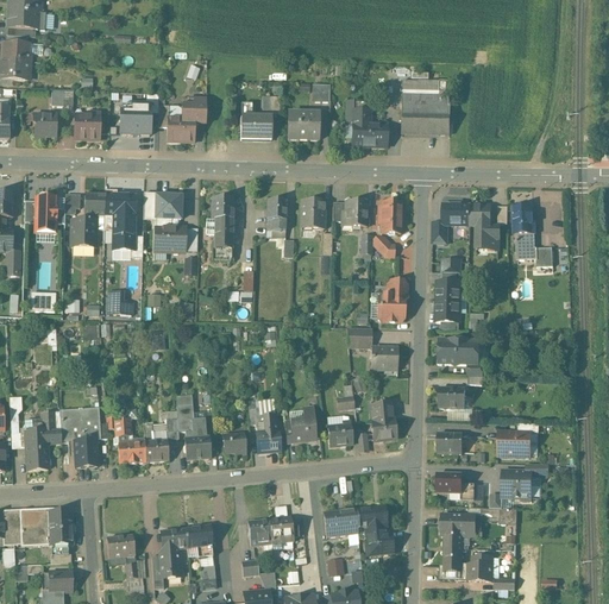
[(7,0),(7,8),(38,11),(38,0),(7,0)]
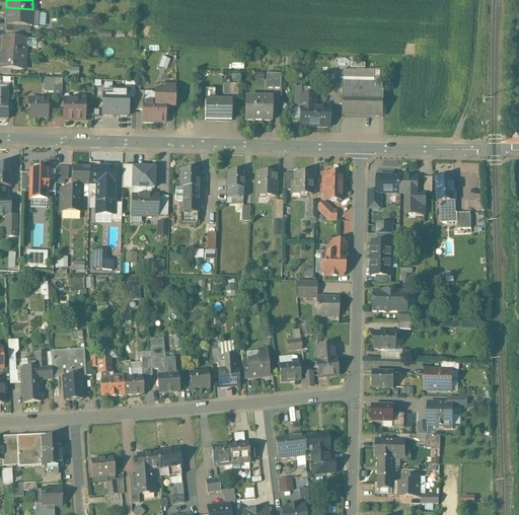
[(32,9),(6,7),(5,22),(6,22),(29,23),(31,23),(32,9)]
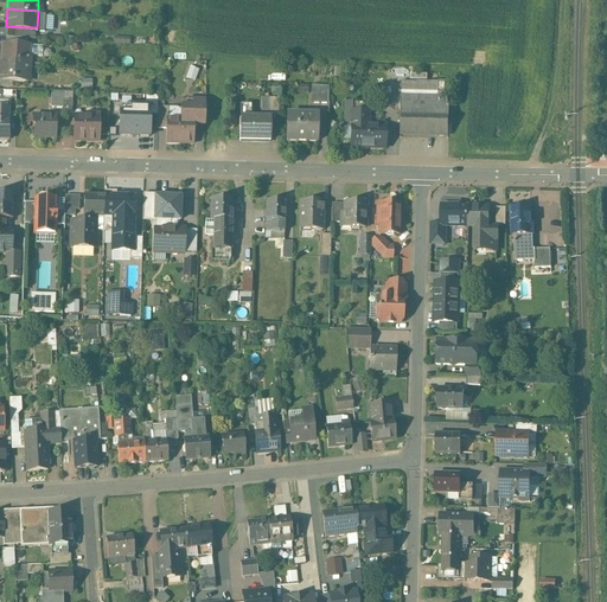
[(5,40),(2,40),(1,58),(29,59),(30,59),(30,42),(27,42),(5,40)]
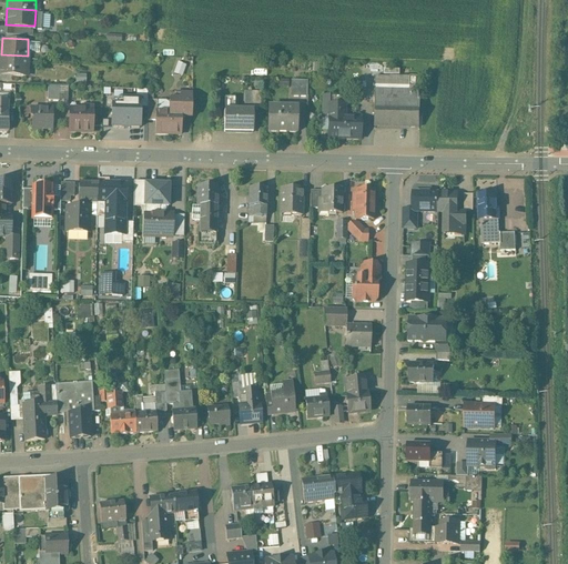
[(1,54),(0,53),(0,71),(26,73),(27,56),(1,54)]
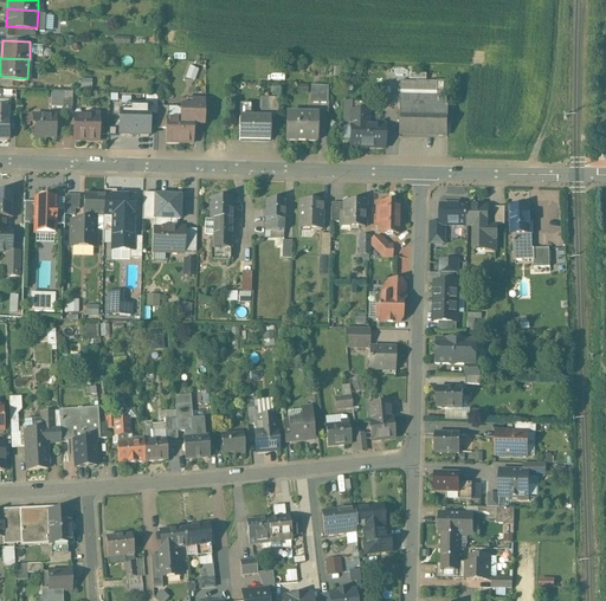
[(204,62),(193,58),(189,70),(199,73),(204,62)]
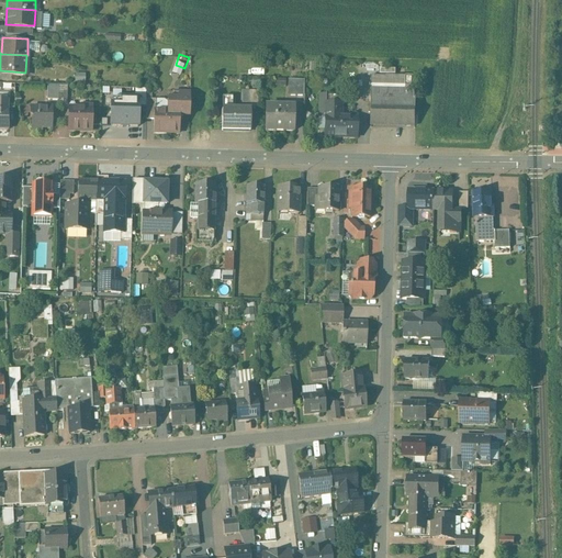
[(416,74),(370,73),(369,121),(415,122),(416,74)]
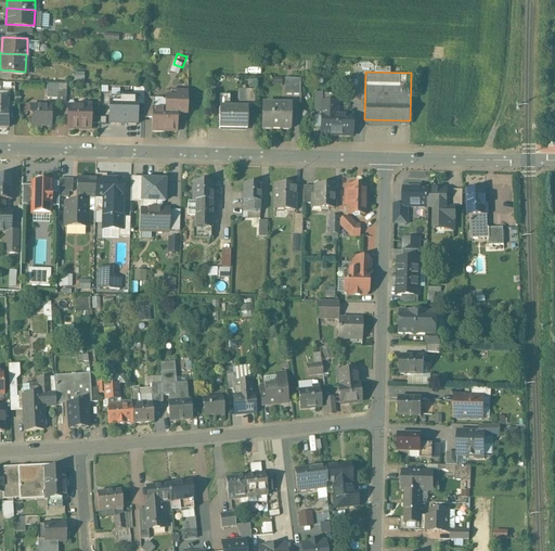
[(300,76),(284,75),(283,90),(299,91),(300,76)]
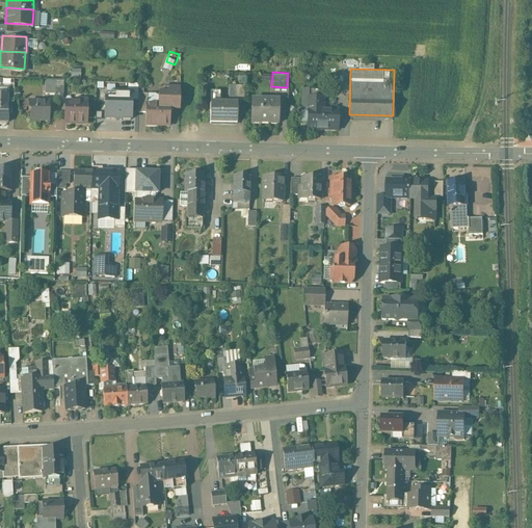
[(55,77),(45,77),(44,91),(55,91),(55,77)]
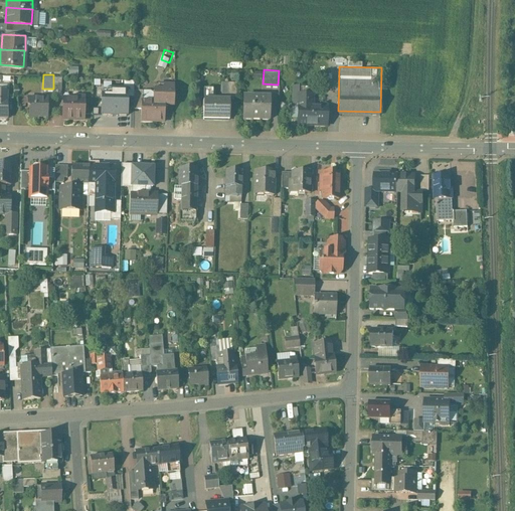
[(61,75),(53,74),(53,89),(61,89),(61,75)]
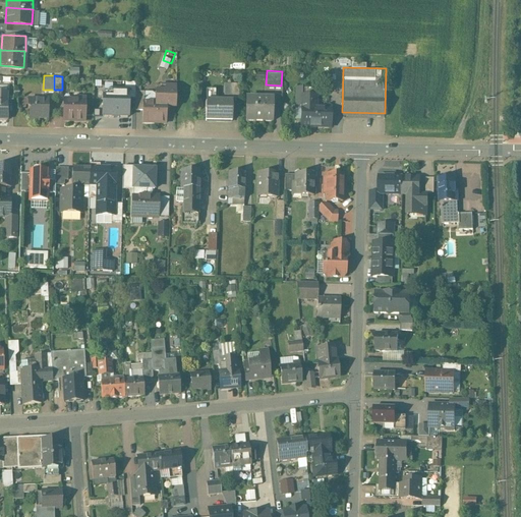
[(239,81),(230,81),(230,95),(239,95),(239,81)]
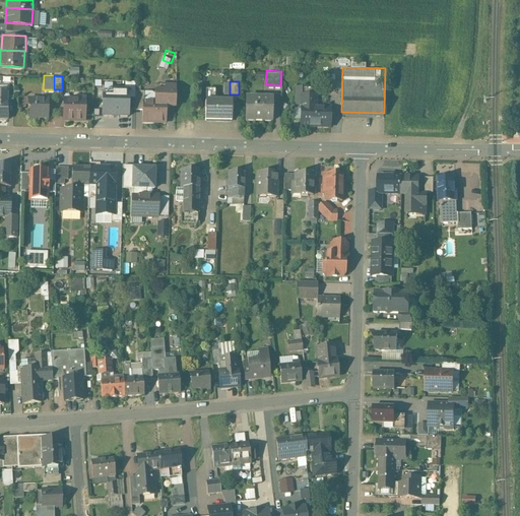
[(155,91),(151,89),(143,88),(143,107),(142,119),(154,119),(154,120),(165,120),(166,105),(176,105),(176,101),(169,101),(170,91),(167,91),(167,82),(160,82),(155,91)]
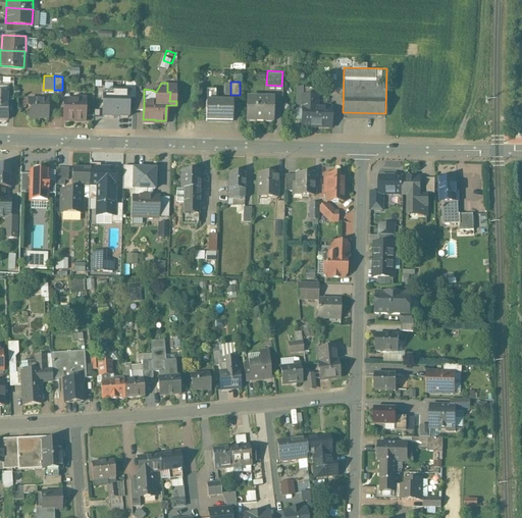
[(176,84),(167,83),(167,92),(170,92),(169,101),(176,101),(176,84)]
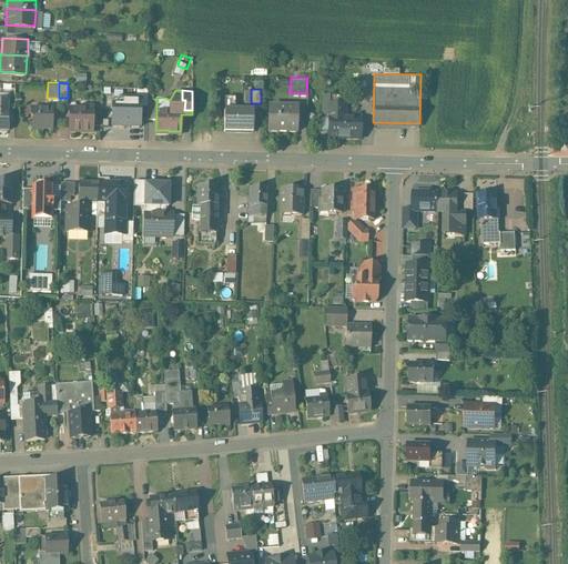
[(137,91),(119,91),(119,100),(135,101),(137,91)]
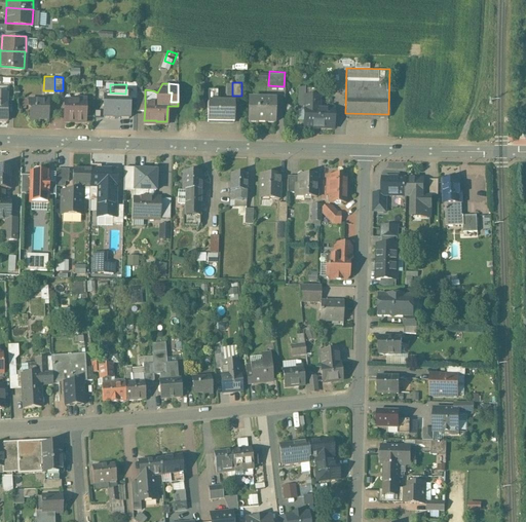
[(318,95),(311,95),(312,86),(299,86),(298,107),(304,107),(303,124),(318,125),(318,107),(318,95)]
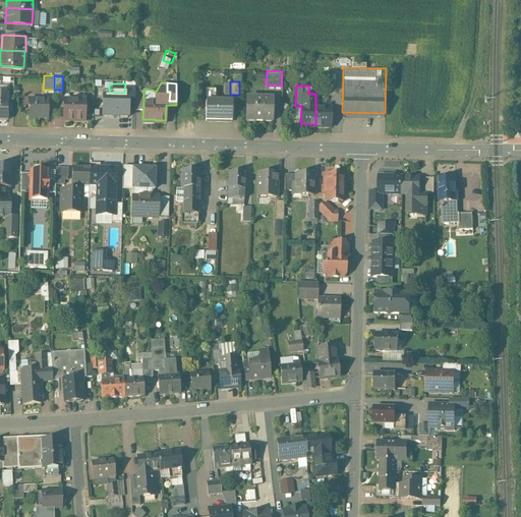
[(143,89),(135,89),(134,107),(138,107),(143,107),(143,89)]
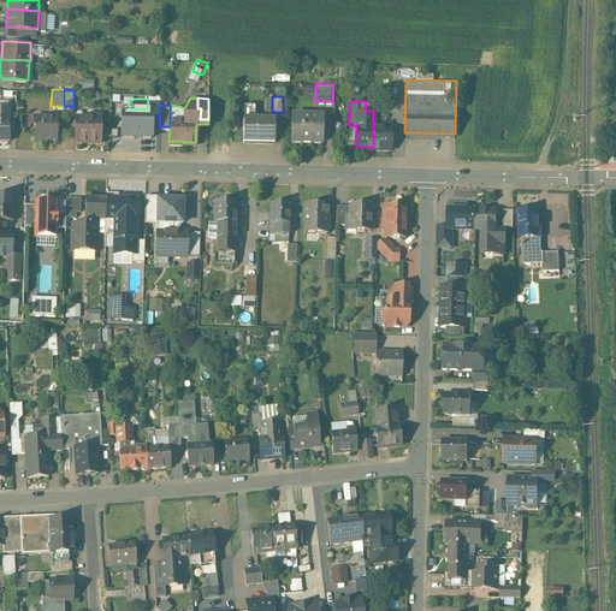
[(92,111),(89,114),(76,114),(75,140),(100,140),(100,114),(98,111),(92,111)]
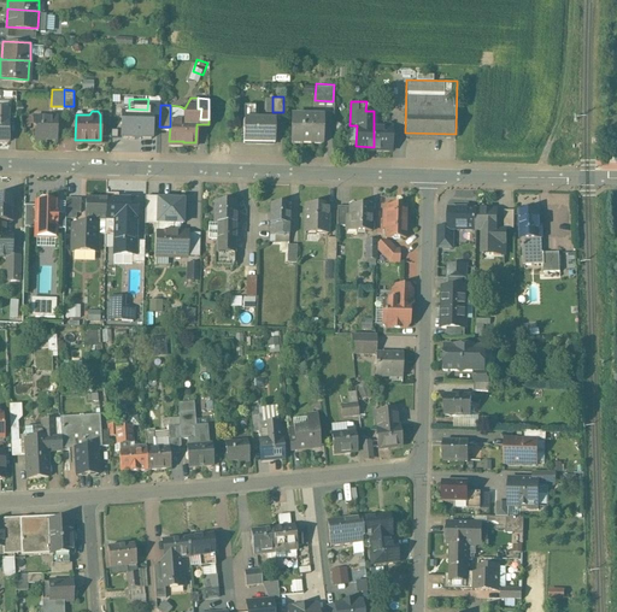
[(322,113),(291,113),(291,140),(322,141),(322,113)]
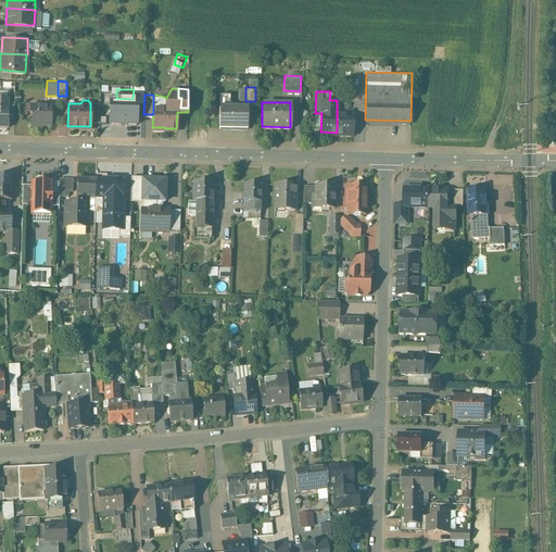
[(51,104),(29,103),(29,114),(32,114),(32,125),(41,125),(41,123),(51,123),(51,104)]
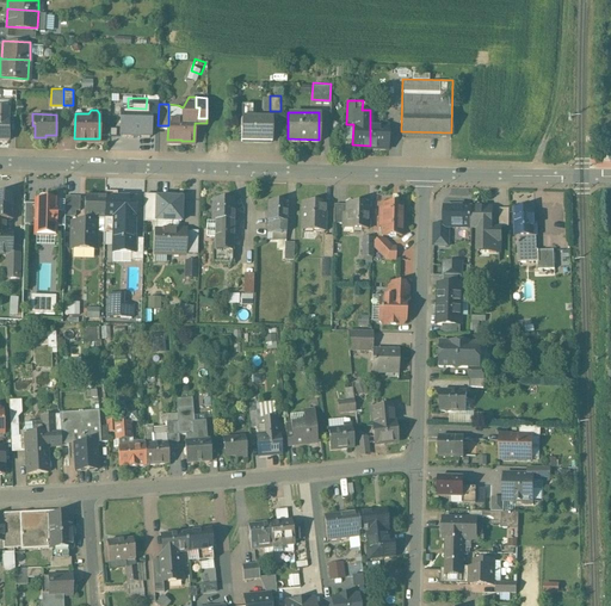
[(137,117),(123,116),(122,140),(134,140),(134,137),(146,137),(146,115),(137,113),(137,117)]
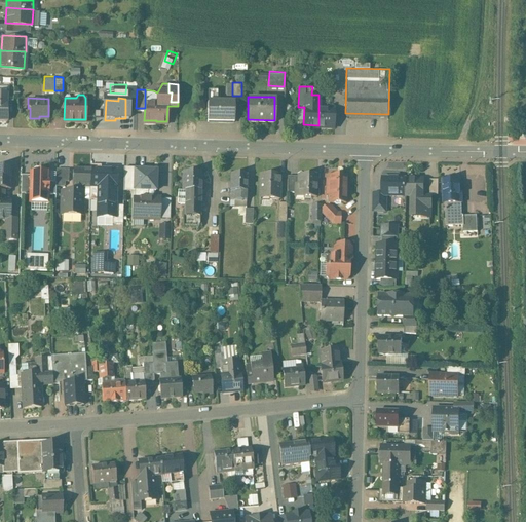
[(233,119),(233,100),(208,100),(208,118),(233,119)]
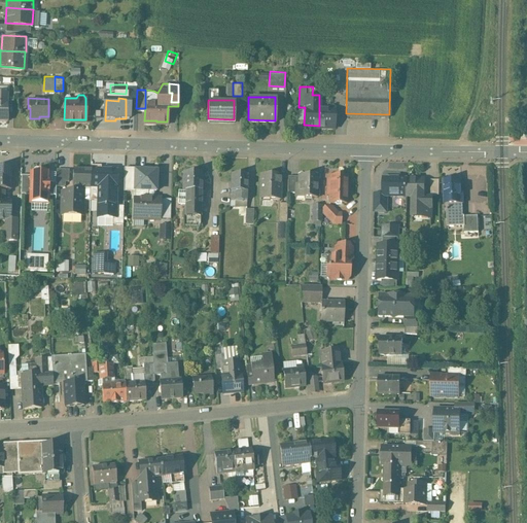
[(335,108),(319,107),(319,126),(334,126),(335,108)]
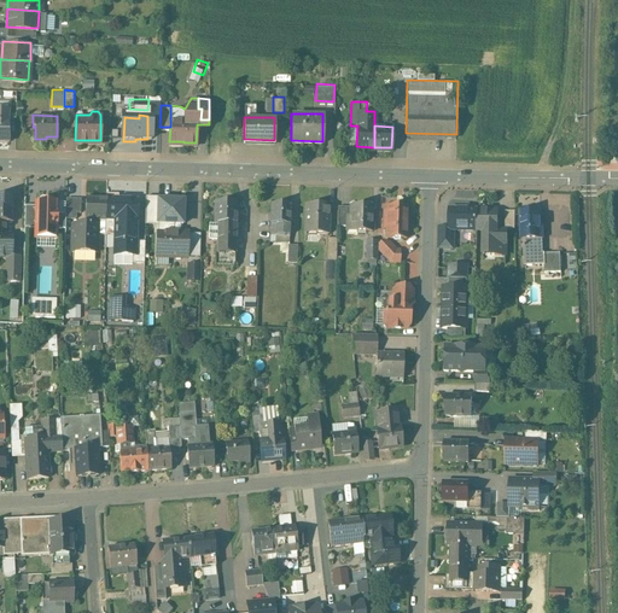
[(13,194),(0,193),(0,238),(5,239),(5,231),(6,220),(12,221),(13,194)]
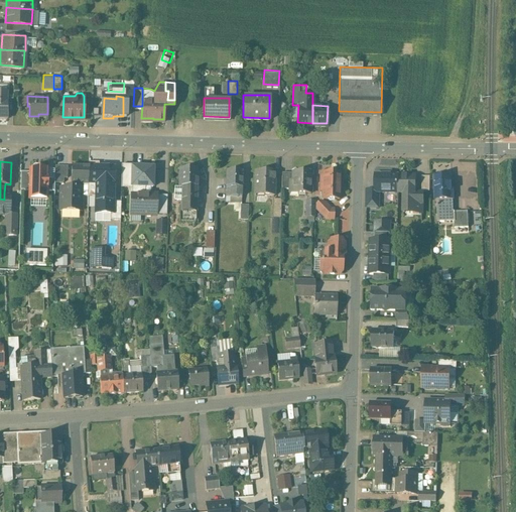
[(40,164),(38,162),(34,162),(32,164),(32,165),(30,165),(30,169),(29,187),(29,196),(47,197),(47,187),(47,175),(48,166),(40,166),(40,164)]
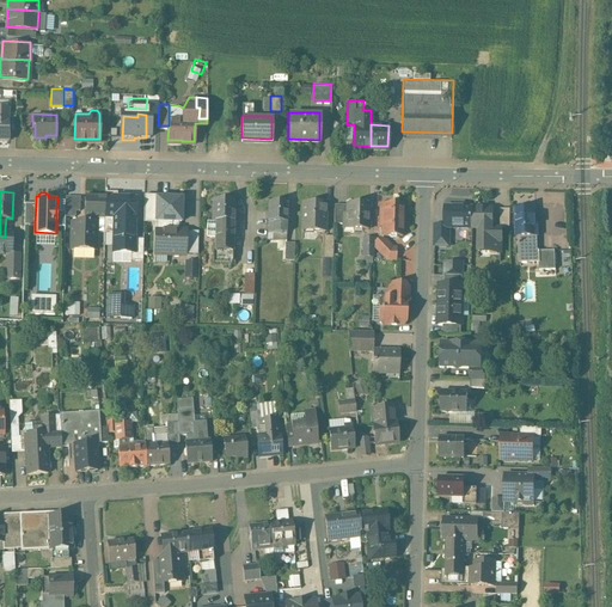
[(80,194),(66,192),(66,194),(65,208),(65,213),(74,214),(75,213),(75,208),(80,208),(80,194)]
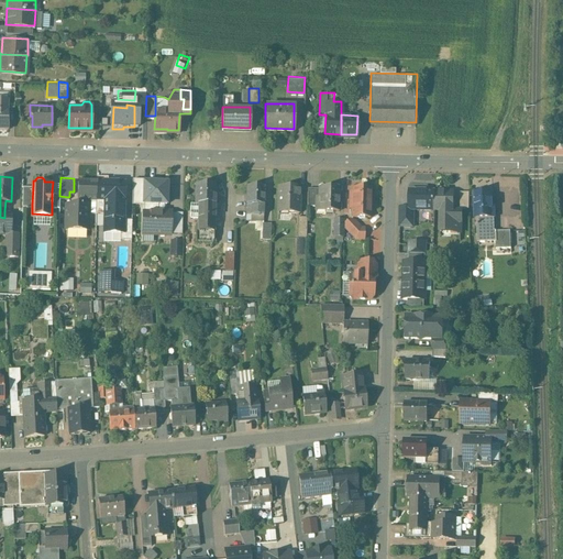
[(97,178),(79,178),(78,203),(66,201),(65,227),(88,227),(89,197),(96,197),(97,179),(97,178)]
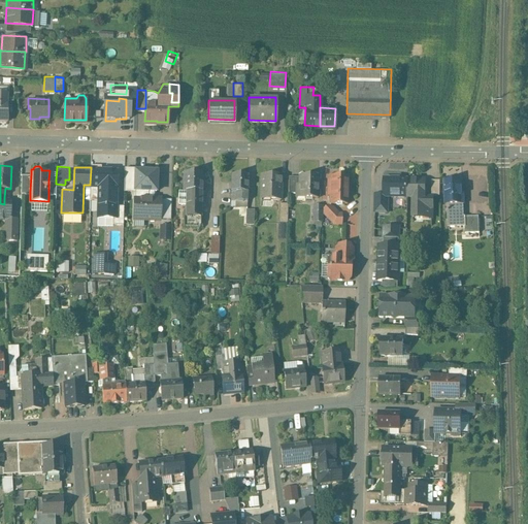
[(136,167),(125,167),(125,169),(124,179),(135,181),(135,170),(136,170),(136,167)]
